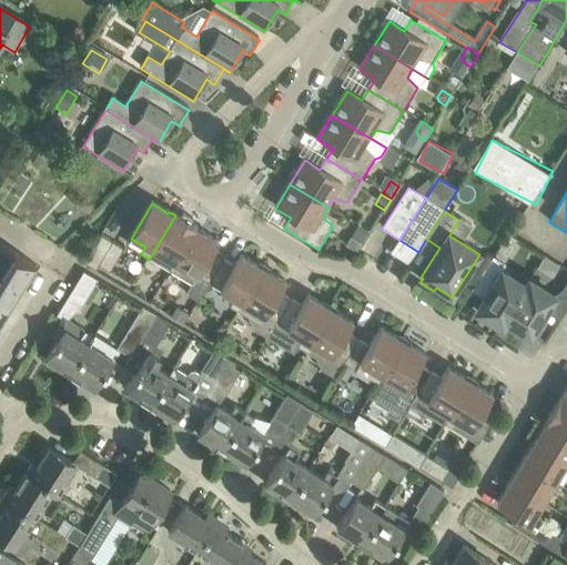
[(175,215),(149,260),(171,273),(196,229),(191,225),(193,221),(184,215),(181,220),(175,215)]
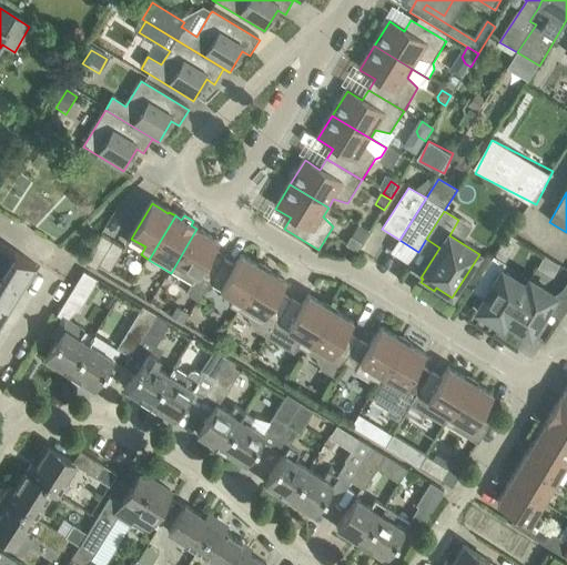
[(203,233),(196,229),(171,273),(192,285),(185,295),(199,303),(210,284),(224,261),(219,258),(218,253),(215,249),(219,243),(203,234),(203,233)]
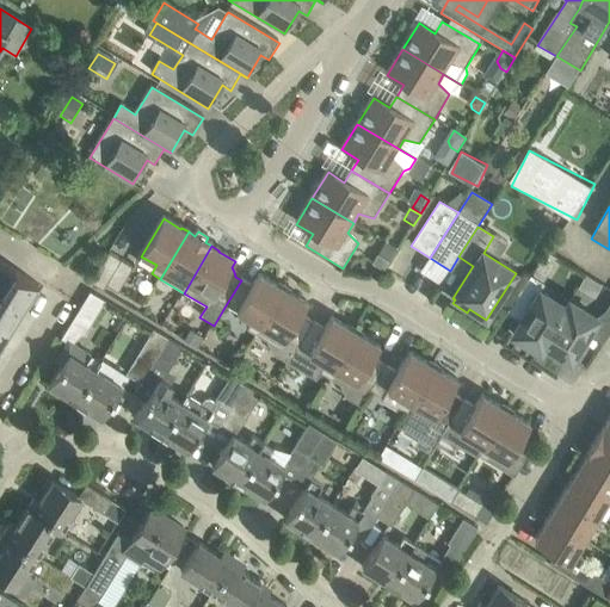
[(387,247),(379,259),(389,265),(396,253),(387,247)]
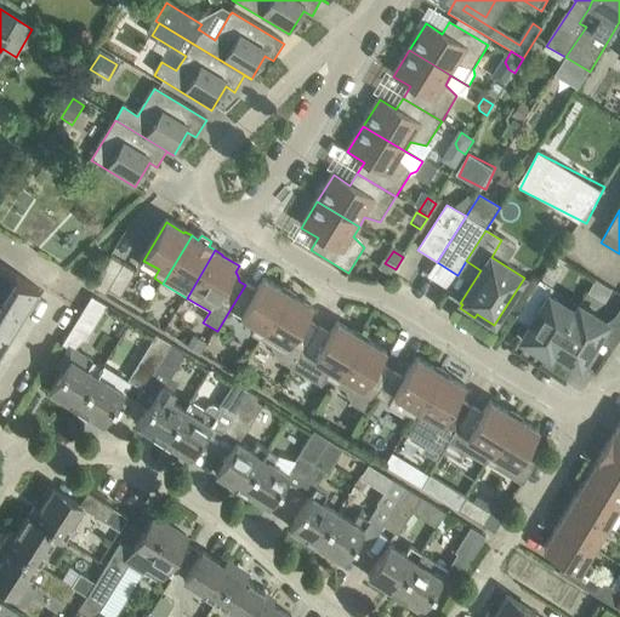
[(92,289),(94,289),(106,296),(108,292),(108,291),(124,266),(111,258),(92,289)]
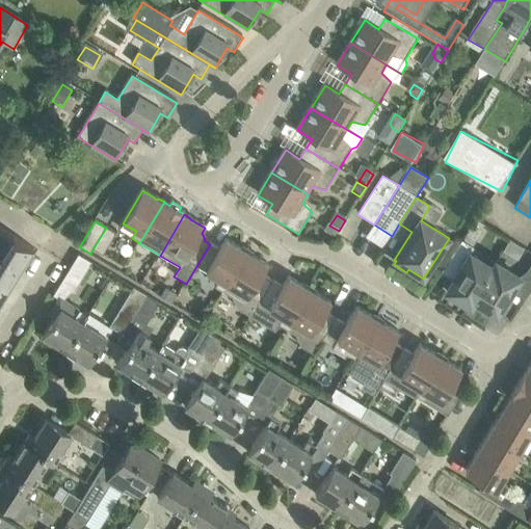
[(93,249),(93,250),(103,257),(116,234),(106,228),(93,249)]
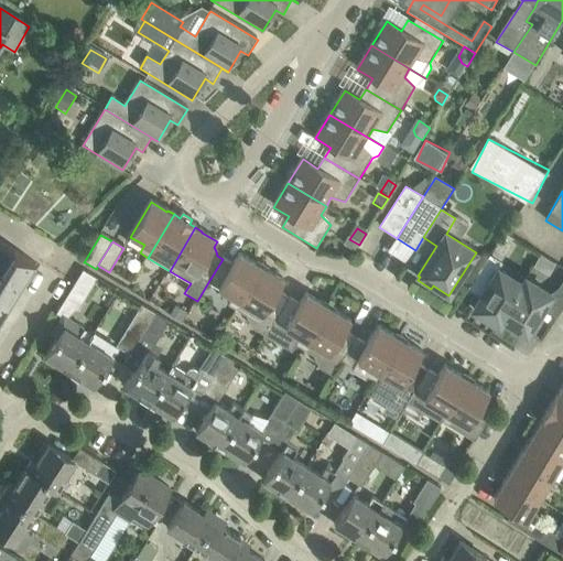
[(0,271),(23,287),(36,266),(0,243),(0,271)]
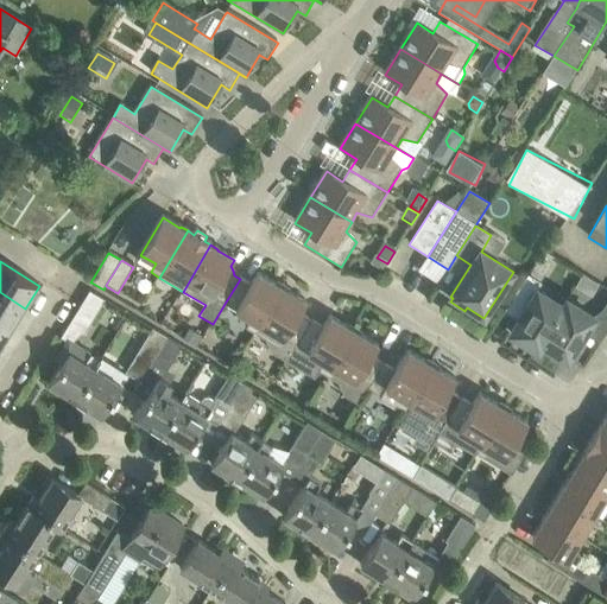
[(240,279),(225,304),(251,320),(246,329),(255,335),(283,288),(258,274),(252,286),(240,279)]
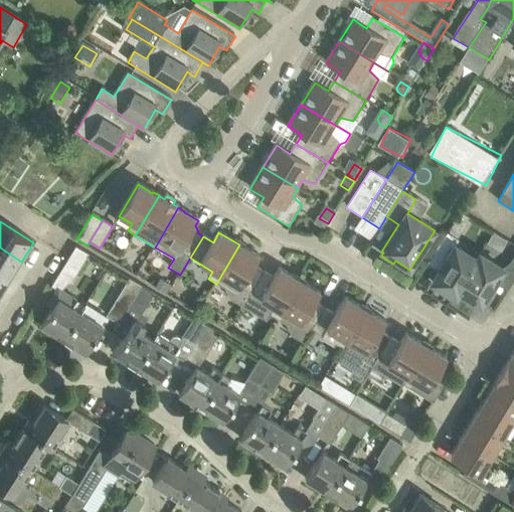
[(260,257),(239,244),(216,284),(223,288),(229,300),(242,308),(250,295),(264,273),(253,267),(260,257)]
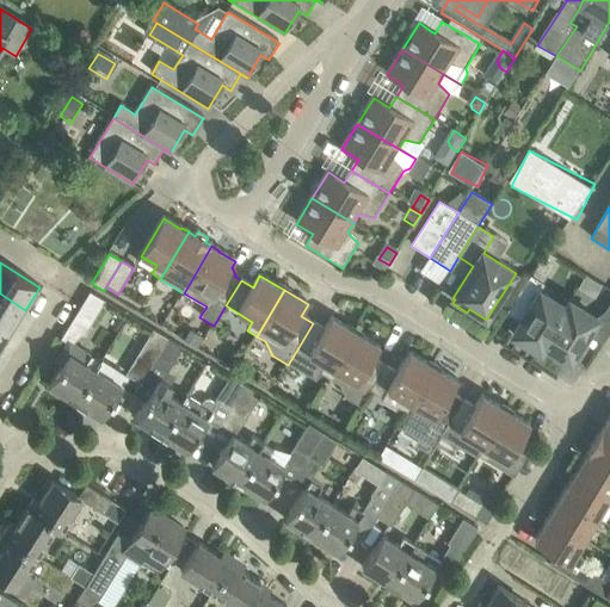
[(521,323),(513,335),(540,352),(571,303),(570,303),(566,309),(540,292),(536,298),(522,290),(506,314),(521,323)]
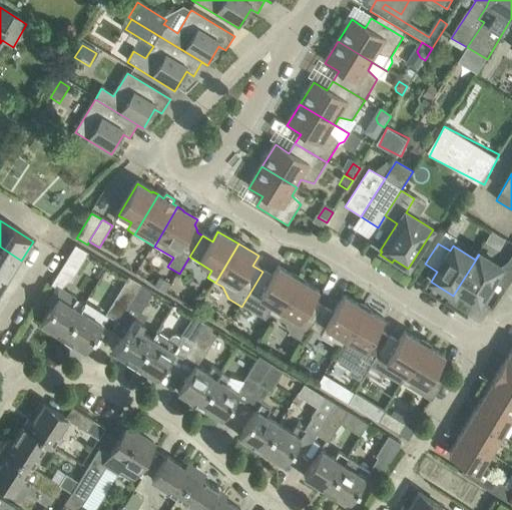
[(0,273),(10,279),(21,261),(0,246),(0,273)]
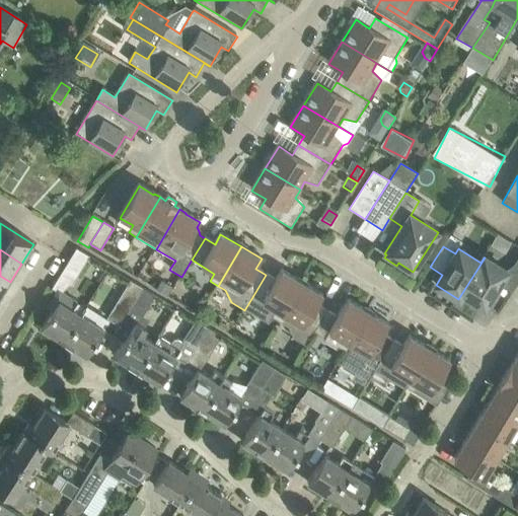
[(76,280),(89,258),(77,249),(64,272),(76,280)]
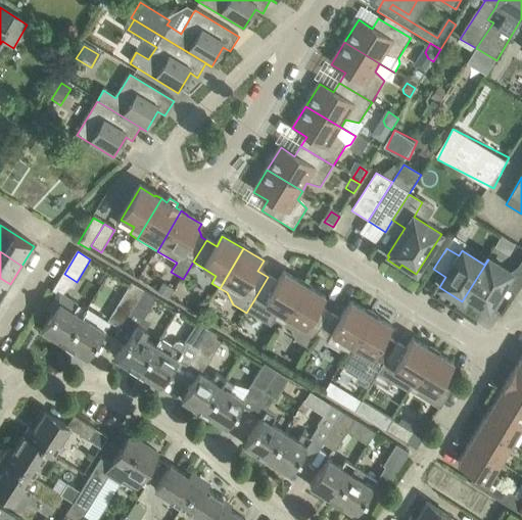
[(511,274),(488,260),(462,301),(463,301),(466,296),(488,311),(491,304),(493,306),(501,295),(497,294),(511,274)]
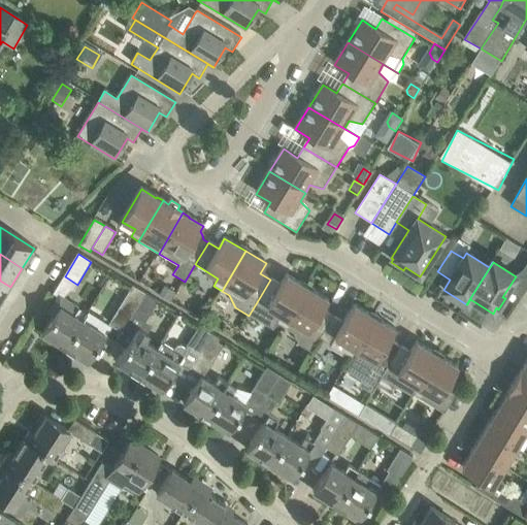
[(276,324),(284,328),(307,289),(287,276),(281,286),(270,280),(257,302),(249,316),(273,329),(276,324)]
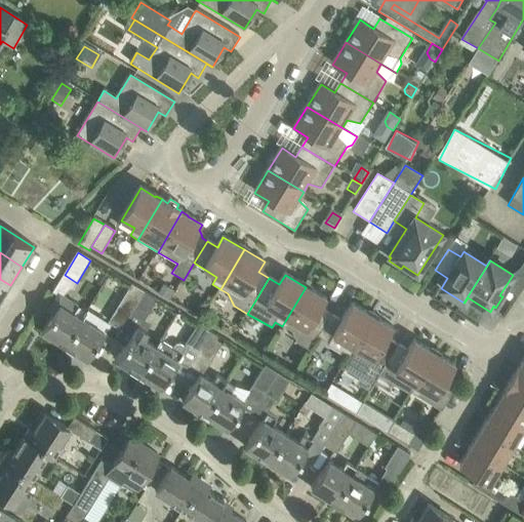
[(0,302),(10,285),(0,279),(0,302)]
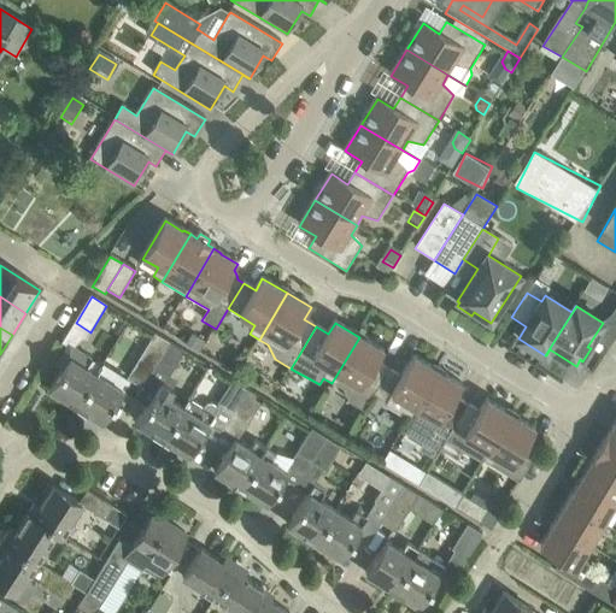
[(142,389),(156,367),(170,345),(156,335),(128,381),(142,389)]
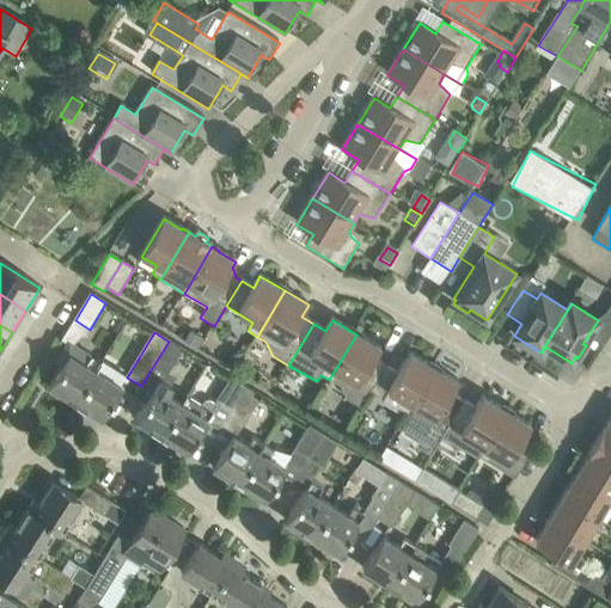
[(203,341),(191,333),(187,343),(197,349),(203,341)]
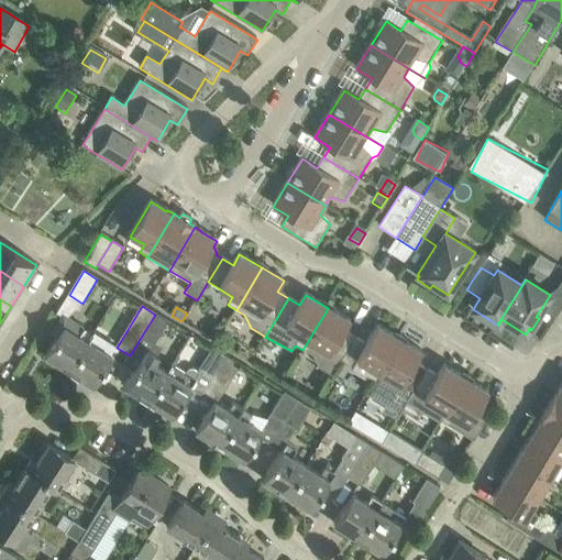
[(350,320),(328,308),(302,350),(311,355),(316,365),(333,375),(341,362),(355,339),(343,331),(350,320)]
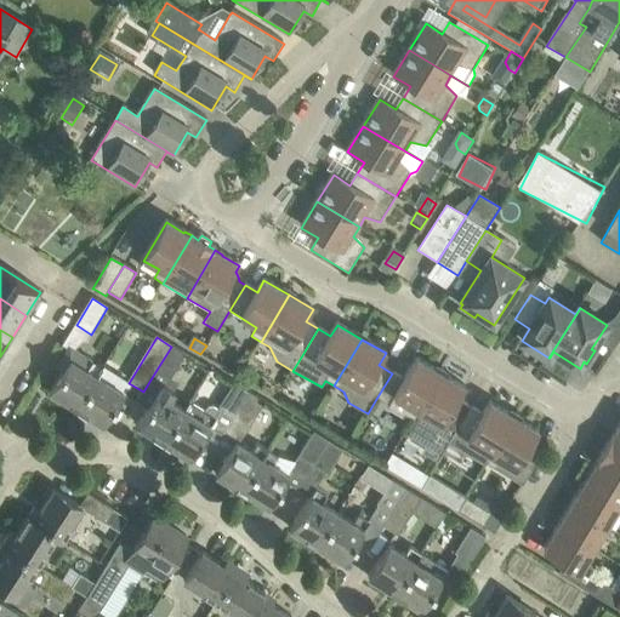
[(171,347),(157,370),(143,392),(155,399),(163,387),(166,389),(186,355),(171,347)]
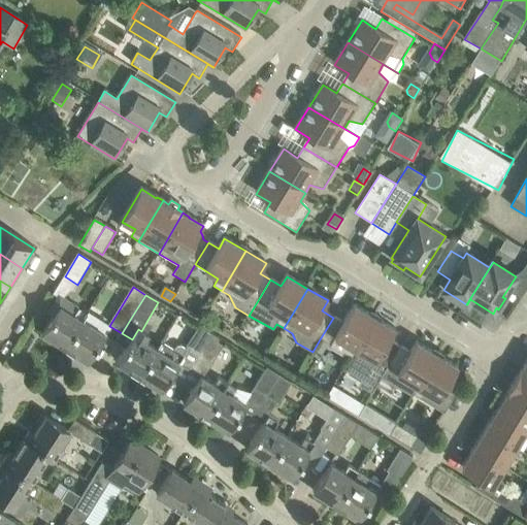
[(54,318),(42,335),(67,350),(88,315),(60,297),(52,309),(52,310),(48,315),(54,318)]
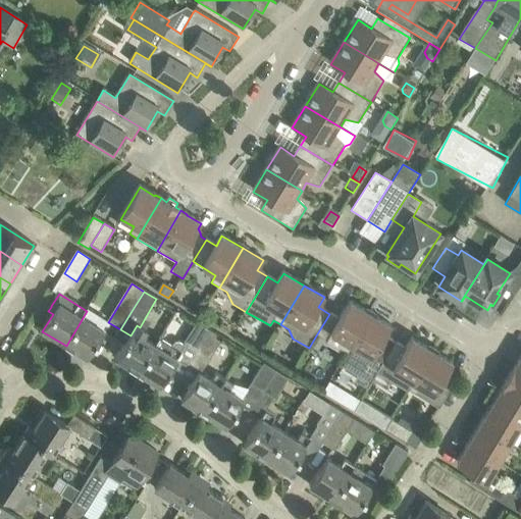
[(348,354),(370,315),(350,303),(340,320),(329,314),(316,335),(327,342),(326,344),(339,352),(340,350),(348,354)]
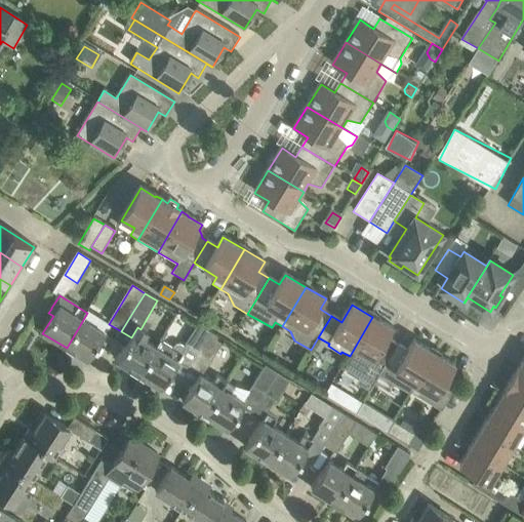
[(87,313),(67,348),(87,361),(105,334),(91,326),(96,318),(87,313)]
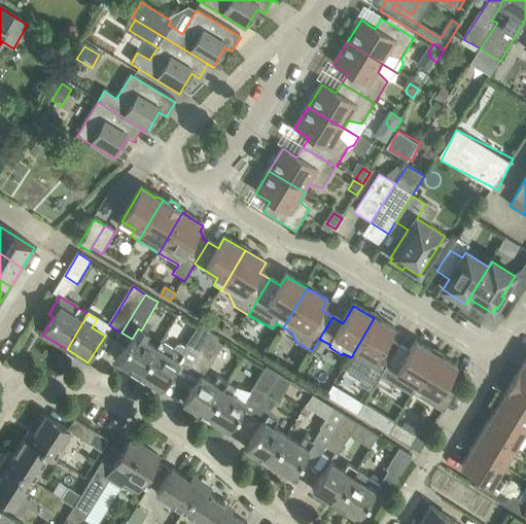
[(381,377),(399,347),(389,340),(395,330),(374,318),(351,357),(344,370),(360,380),(358,383),(373,391),(381,377)]
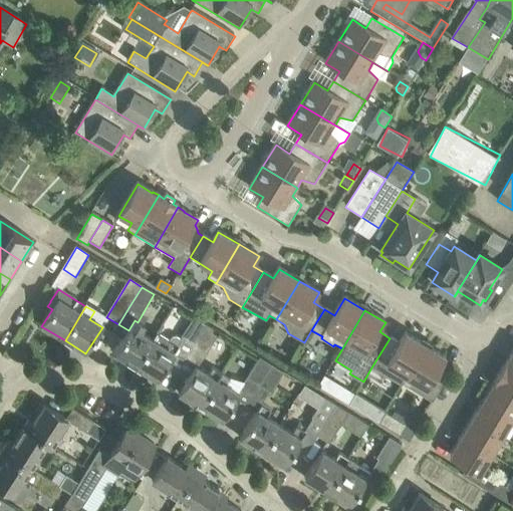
[(196,345),(207,326),(194,318),(183,337),(196,345)]
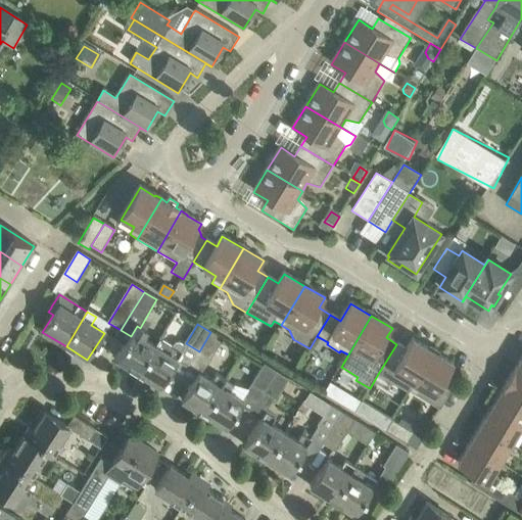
[(115,361),(139,375),(155,347),(141,338),(146,332),(140,328),(137,326),(131,336),(115,361)]
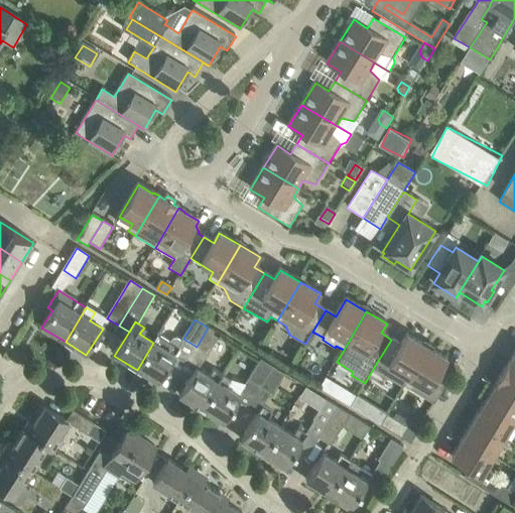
[(221,336),(208,328),(197,347),(209,354),(221,336)]
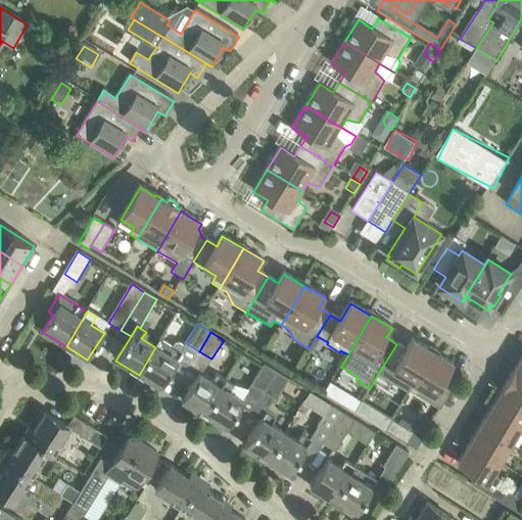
[(407,350),(396,344),(378,374),(409,392),(410,391),(433,352),(413,340),(407,350)]
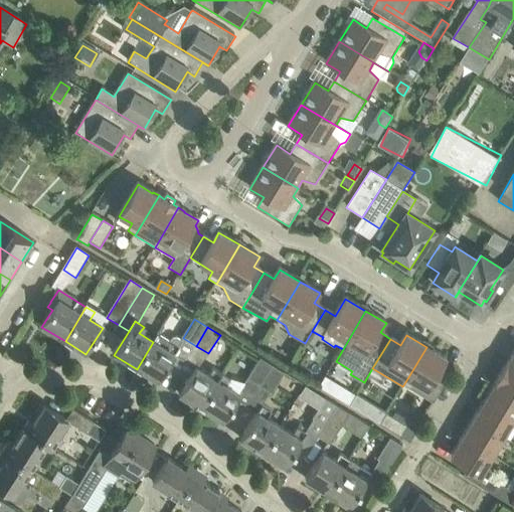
[(157,336),(153,342),(137,369),(159,382),(168,366),(179,373),(196,346),(183,338),(180,343),(176,341),(173,341),(171,344),(157,336)]
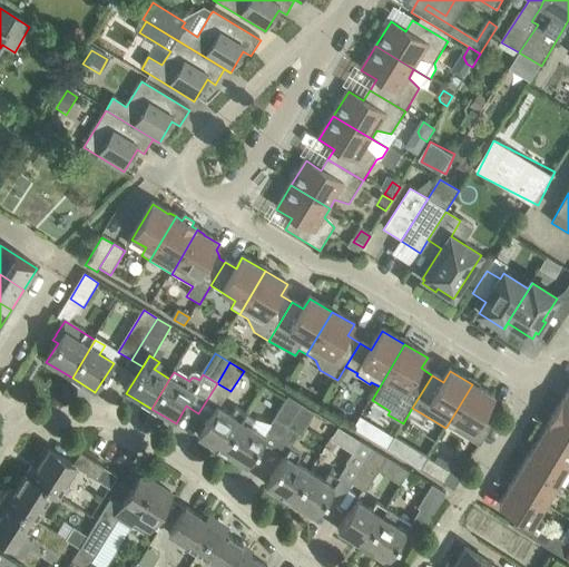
[(488,409),(494,398),(472,384),(447,427),(455,432),(480,447),(489,433),(478,427),(488,409)]
